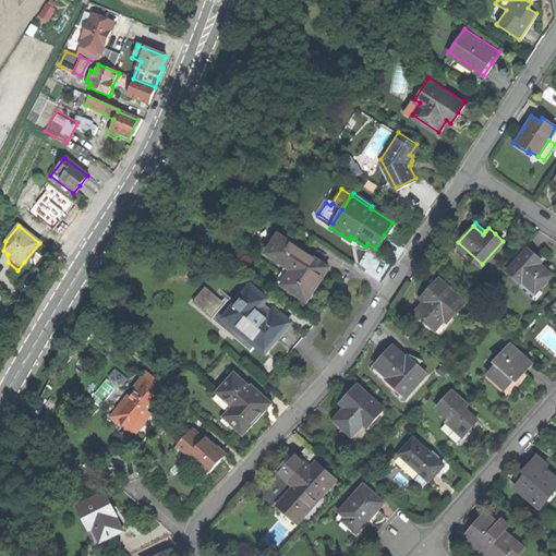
[(328,264),(277,231),(265,250),(291,266),(281,281),(305,298),(318,279),(328,264)]
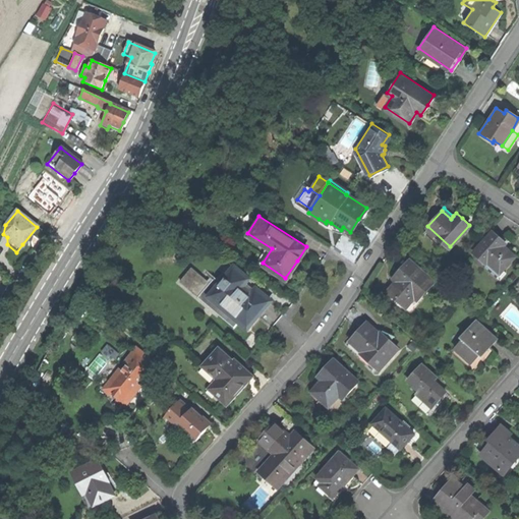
[(473,250),(485,262),(487,264),(499,273),(516,253),(505,244),(500,239),(502,237),(494,229),(473,250)]
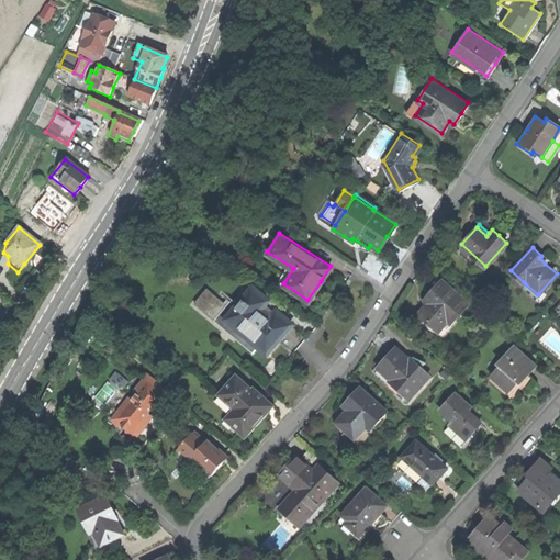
[(466,302),(440,279),(427,293),(432,297),(425,304),(417,313),(435,328),(445,317),(448,321),(466,302)]
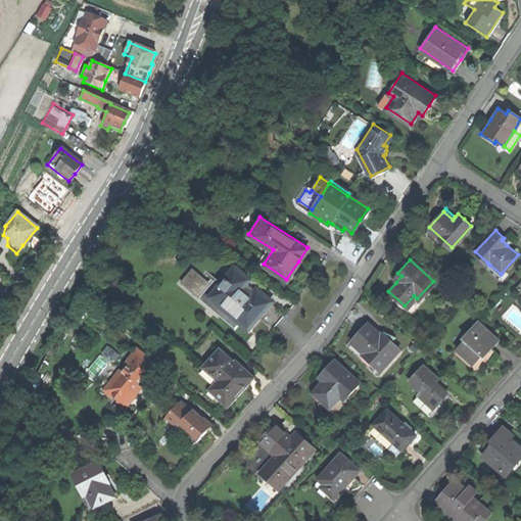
[(216,313),(221,306),(220,305),(223,302),(211,293),(217,287),(215,285),(215,283),(209,278),(206,281),(191,268),(179,282),(216,313)]
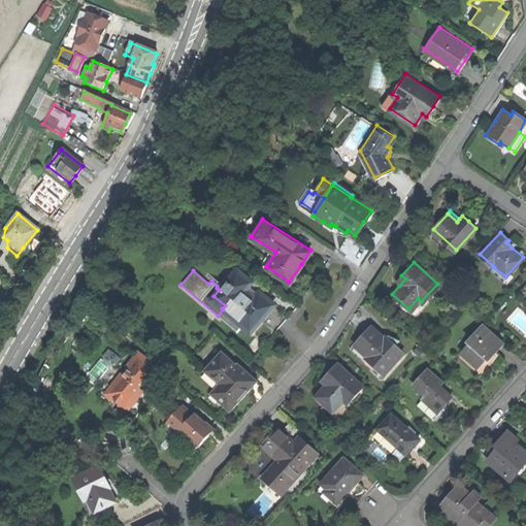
[(219,290),(214,296),(225,305),(222,308),(223,309),(249,332),(262,318),(273,303),(258,292),(257,294),(248,287),(251,282),(238,270),(225,287),(223,285),(219,290)]
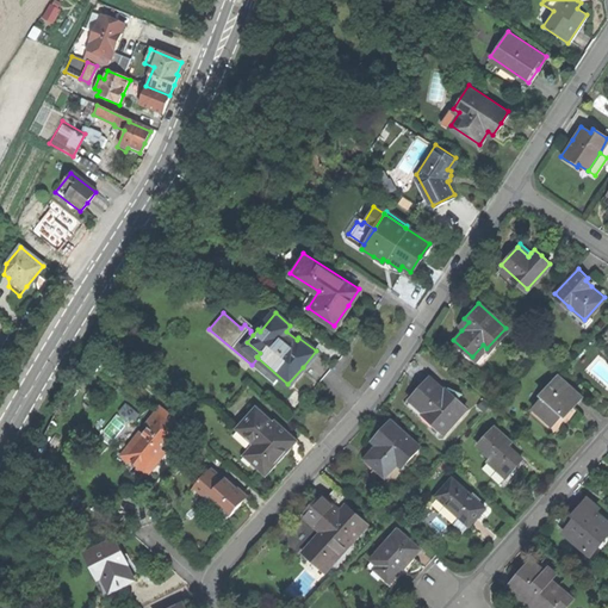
[(554,430),(565,417),(576,407),(574,404),(582,395),(558,373),(541,392),(545,395),(531,409),(554,430)]
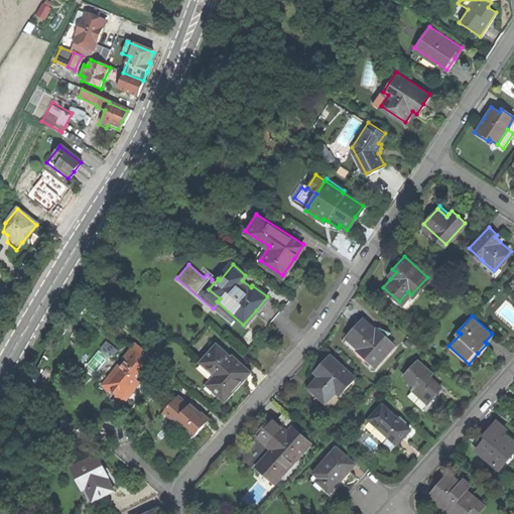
[(355,324),(347,334),(367,352),(365,354),(374,362),(393,341),(385,335),(387,333),(377,324),(375,328),(362,316),(355,324)]
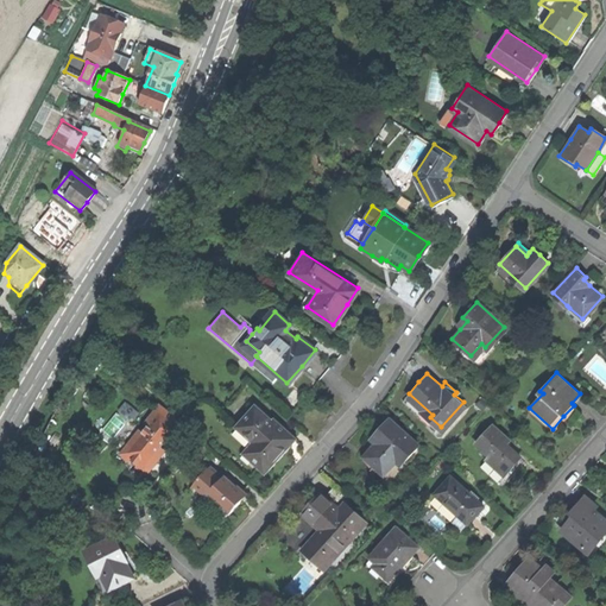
[(125,399),(119,406),(132,420),(138,412),(125,399)]
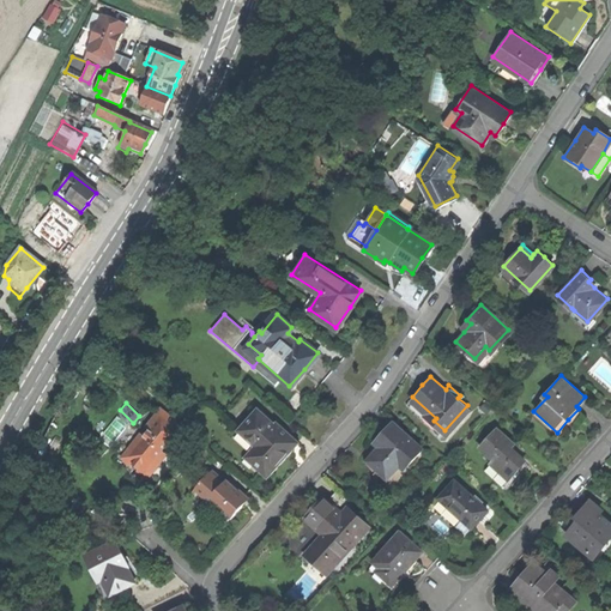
[(255,405),(236,428),(259,448),(249,460),(266,475),(280,458),(292,445),(289,441),(294,435),(276,419),(273,421),(255,405)]
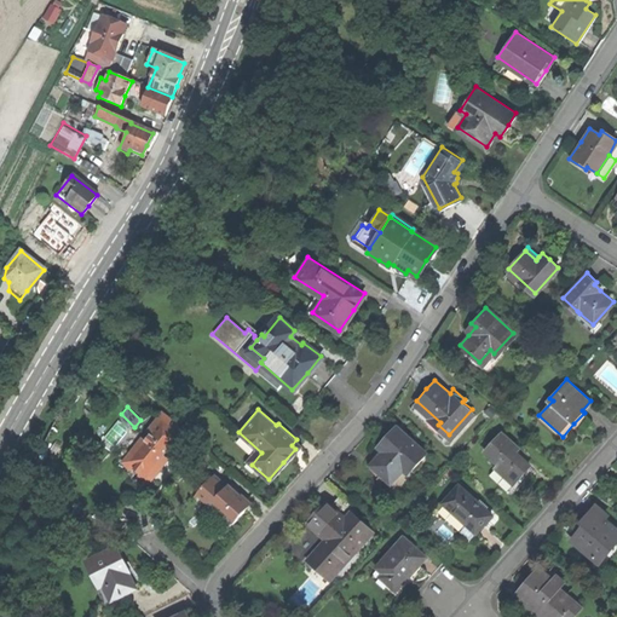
[(138,439),(124,457),(148,477),(156,466),(162,459),(160,456),(165,450),(167,453),(185,430),(161,410),(143,433),(145,434),(139,442),(138,439)]
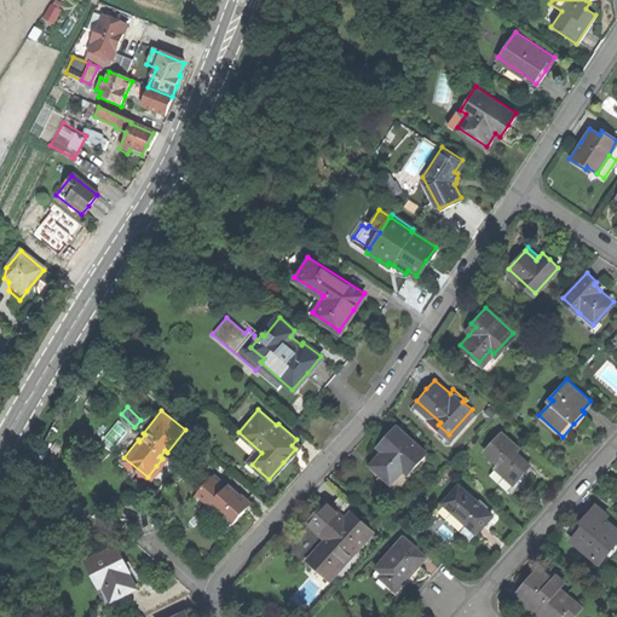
[(381,439),(385,443),(379,450),(369,461),(379,471),(390,480),(407,461),(410,465),(424,450),(395,424),(381,439)]
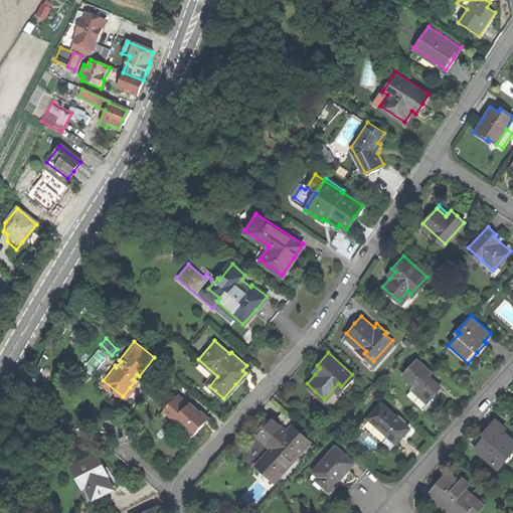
[(411,386),(426,400),(434,392),(441,385),(429,374),(431,371),(416,358),(402,374),(413,384),(411,386)]
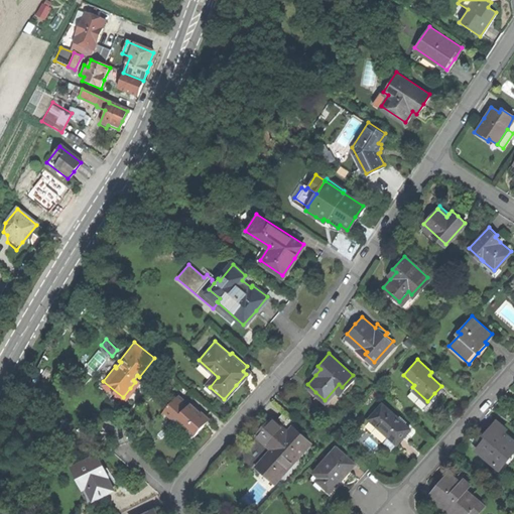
[(177,394),(163,408),(191,433),(199,426),(206,418),(188,402),(187,402),(177,394)]
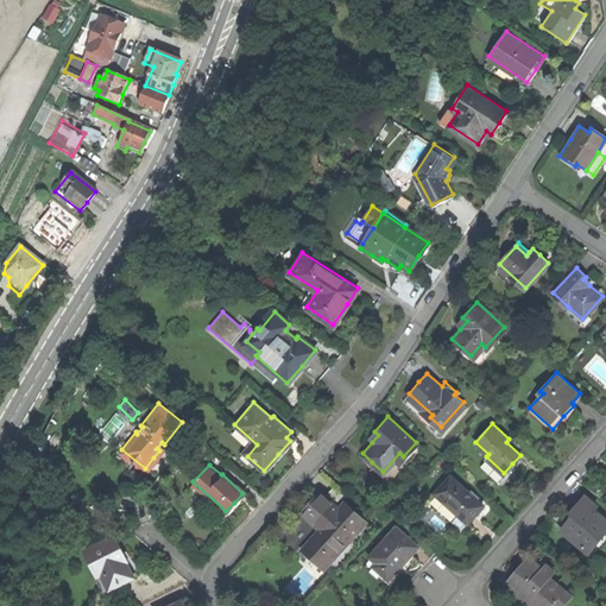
[(434,491),(466,521),(474,511),(481,503),(449,474),(434,491)]
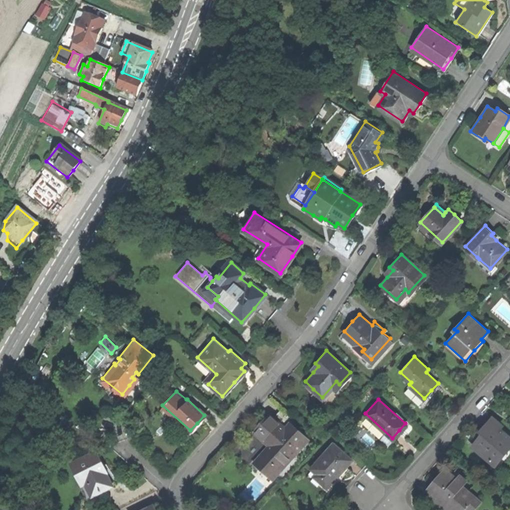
[(262,449),(254,458),(271,474),(306,436),(288,420),(284,425),(268,410),(260,419),(262,422),(254,430),(268,443),(262,449)]
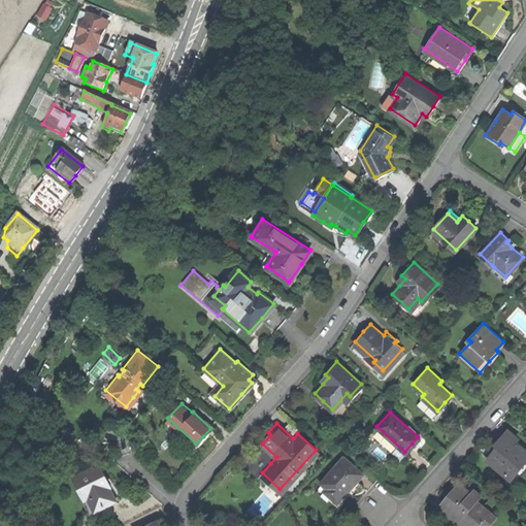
[(486,458),(508,477),(525,455),(525,450),(515,439),(517,437),(506,428),(495,441),(497,444),(492,450),(486,458)]
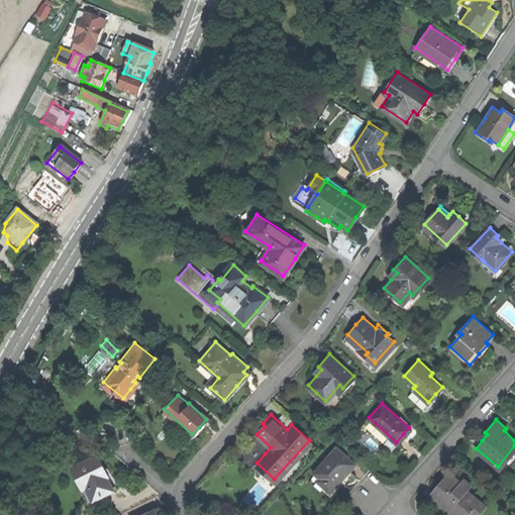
[(322,483),(328,489),(342,474),(354,461),(335,444),(313,469),(324,480),(322,483)]
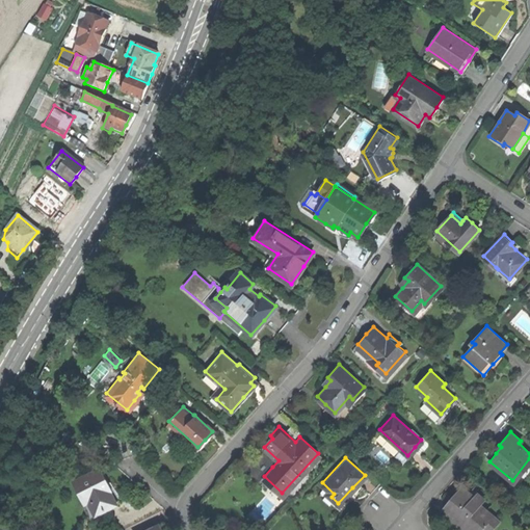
[(101,467),(74,479),(81,494),(86,492),(95,512),(112,504),(116,502),(110,488),(111,487),(101,467)]
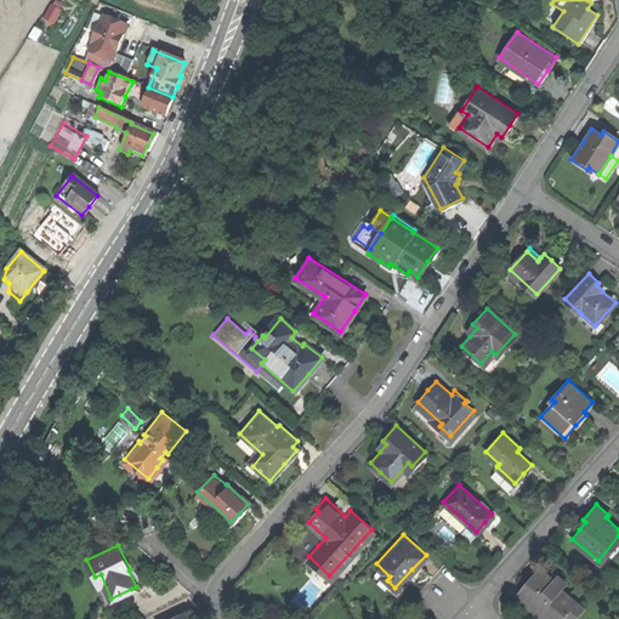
[(527,590),(518,598),(541,618),(545,615),(549,618),(558,618),(563,614),(575,600),(567,592),(566,595),(558,588),(564,580),(557,574),(554,578),(539,566),(531,577),(522,586),(527,590)]
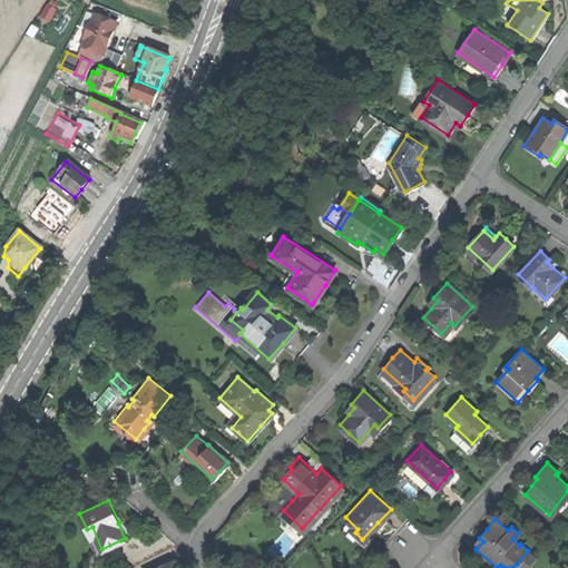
[(524,567),(535,556),(528,550),(517,564),(521,567),(524,567)]
